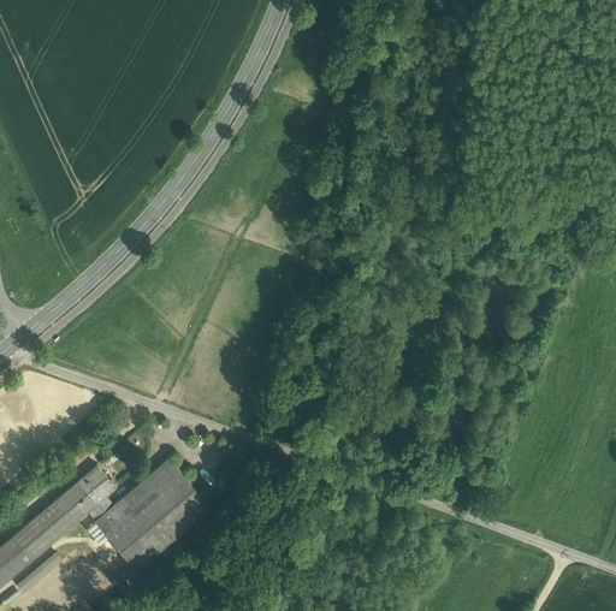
[(96,521),(95,521),(137,571),(212,508),(170,458),(114,505),(96,521)]
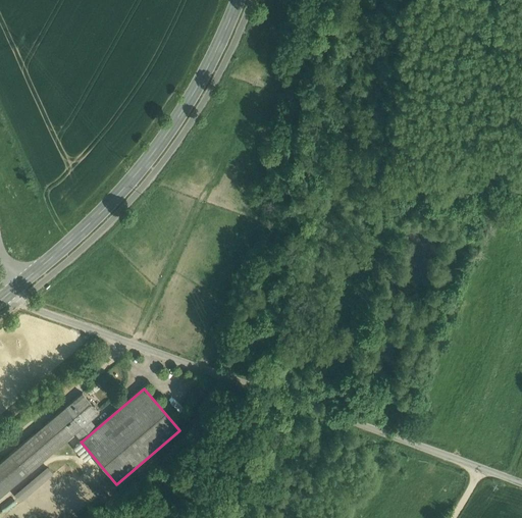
[(99,414),(83,395),(65,409),(83,428),(91,421),(99,414)]
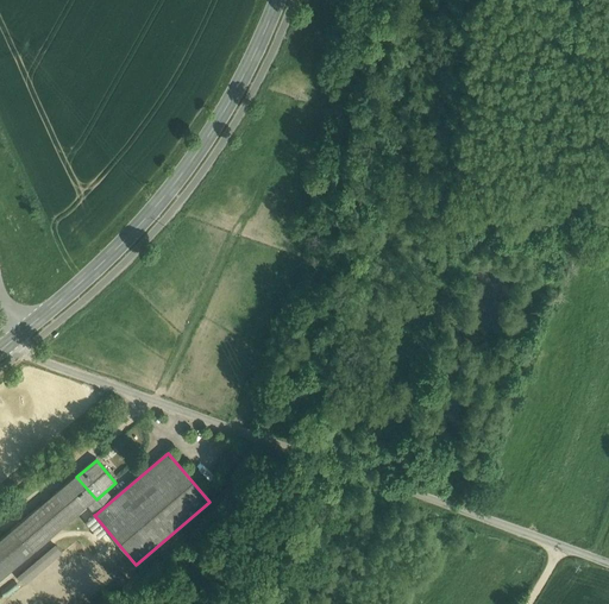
[(76,477),(0,541),(0,580),(87,507),(96,499),(76,477)]
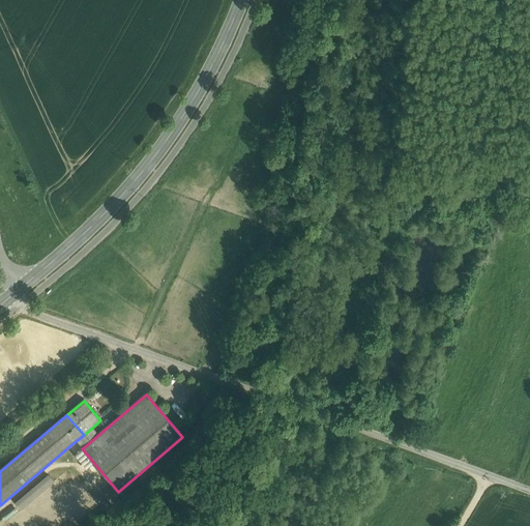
[(37,415),(13,436),(18,440),(41,420),(37,415)]
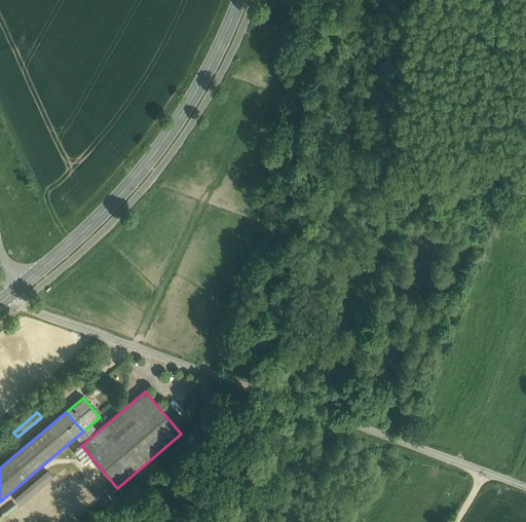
[(83,432),(75,438),(82,445),(98,432),(91,424),(83,432)]
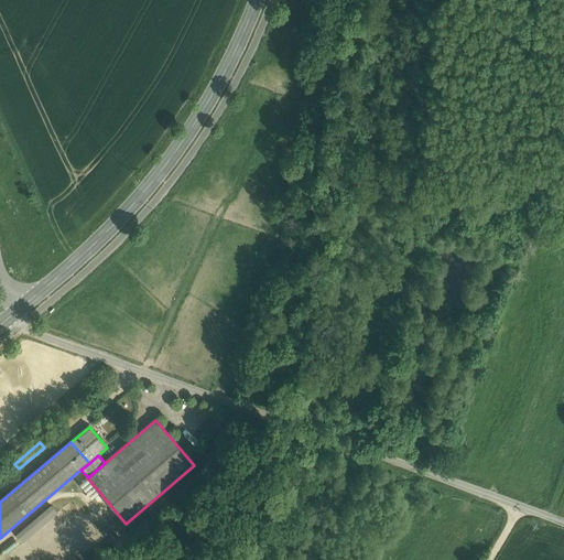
All buildings are outlined.
